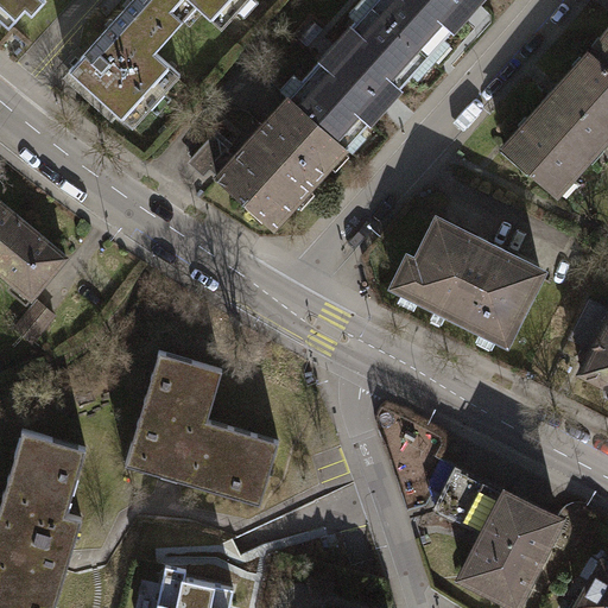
[(0,0),(0,7),(6,13),(0,19),(10,27),(26,8),(32,16),(45,0),(0,0)]
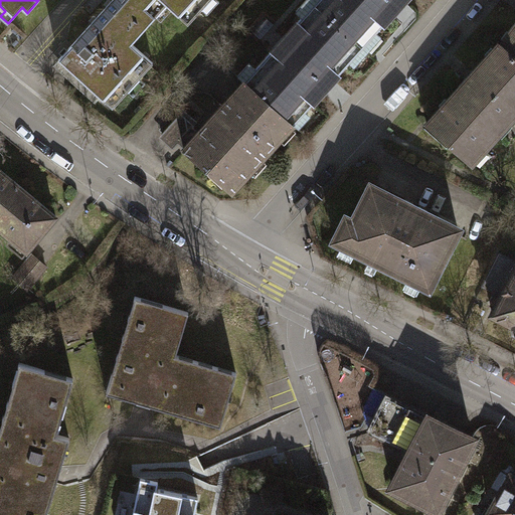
[(112,0),(58,59),(113,108),(128,92),(123,87),(135,73),(140,77),(154,62),(132,43),(156,16),(150,11),(159,0),(112,0)]
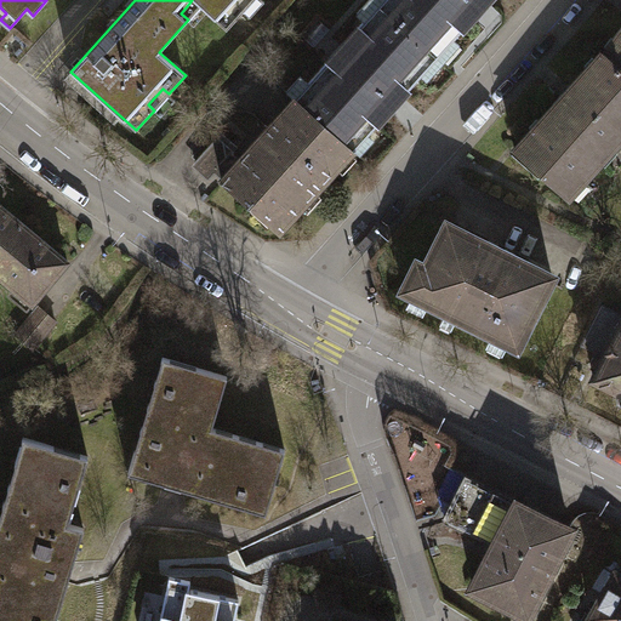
[(195,0),(227,29),(244,11),(237,5),(241,0),(195,0)]
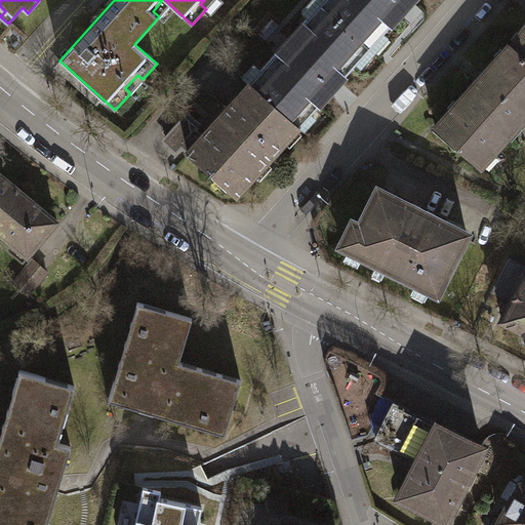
[(323,0),(321,4),(370,48),(413,0),(323,0)]
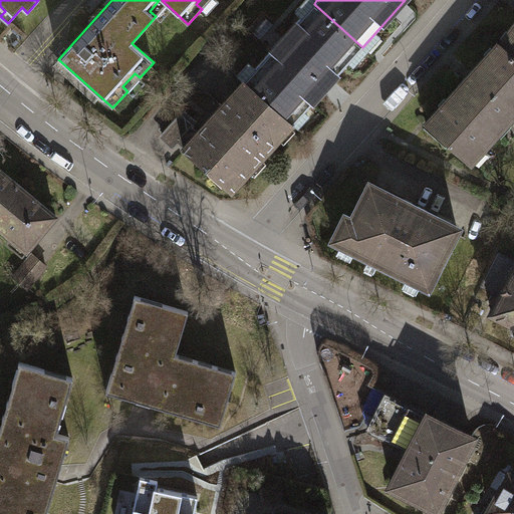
[(362,47),(314,4),(282,38),(287,42),(280,50),(275,46),(244,81),(245,82),(291,124),(292,125),(362,47)]
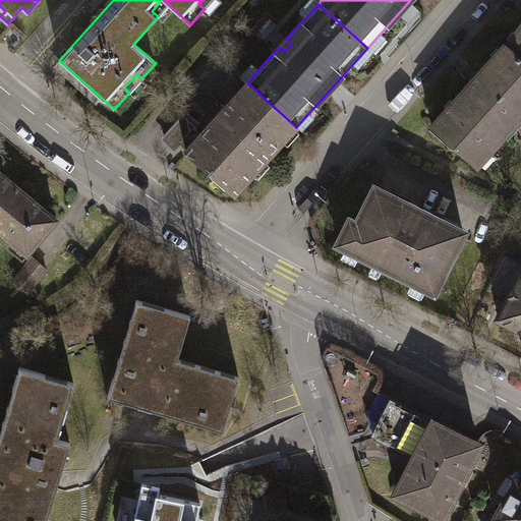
[(520,27),(507,47),(520,58),(520,27)]
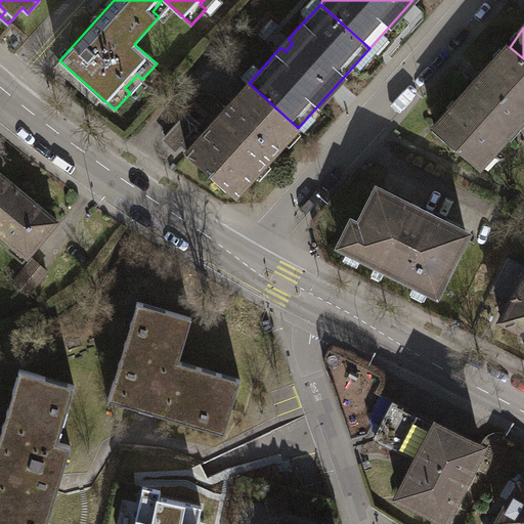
[(479,164),(481,166),(523,118),(523,58),(510,47),(508,45),(435,126),(478,165),(479,164)]
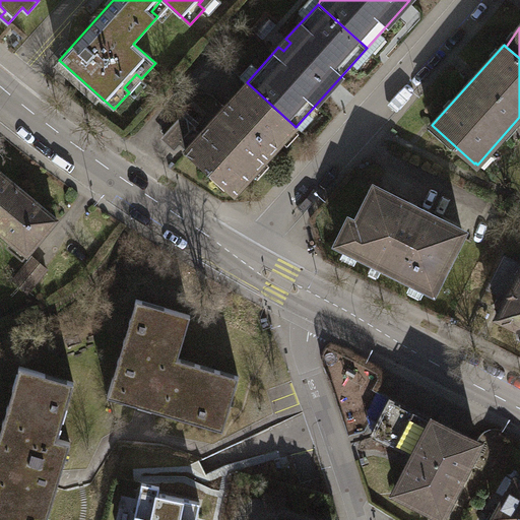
[(295,126),(248,83),(187,151),(212,175),(216,172),(237,190),(295,126)]
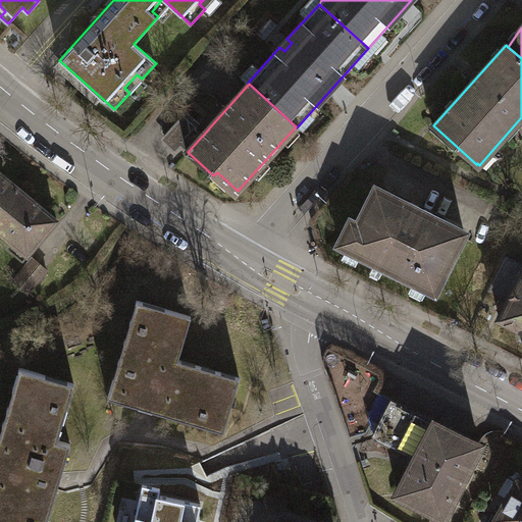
[(180,146),(192,134),(194,132),(200,124),(187,111),(164,136),(178,148),(180,146)]
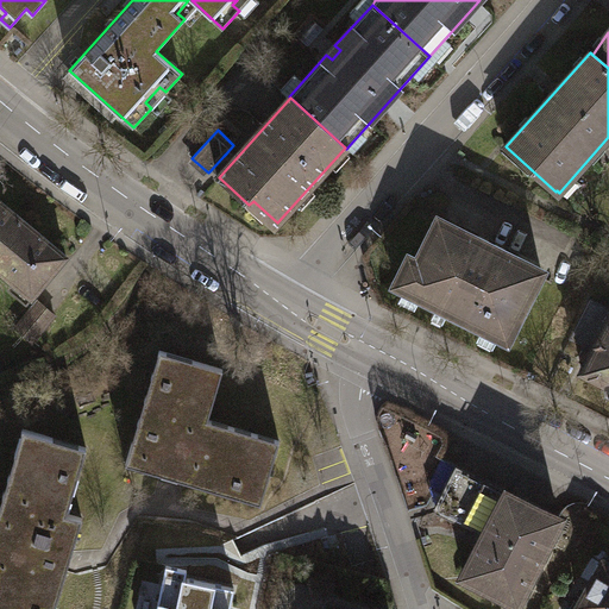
[(67,257),(0,200),(0,271),(32,299),(67,257)]
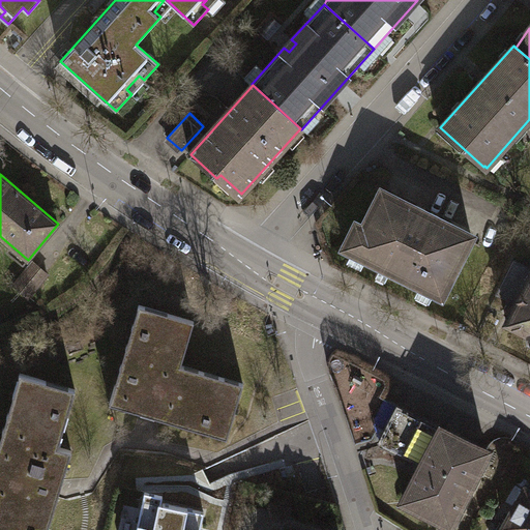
[(472,235),(383,190),(364,228),(357,224),(345,247),(442,296),(472,235)]
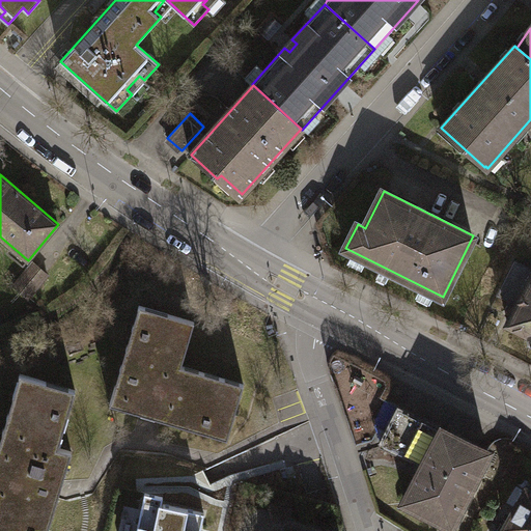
[(508,324),(529,334),(530,343),(530,268),(515,260),(498,294),(518,304),(508,324)]
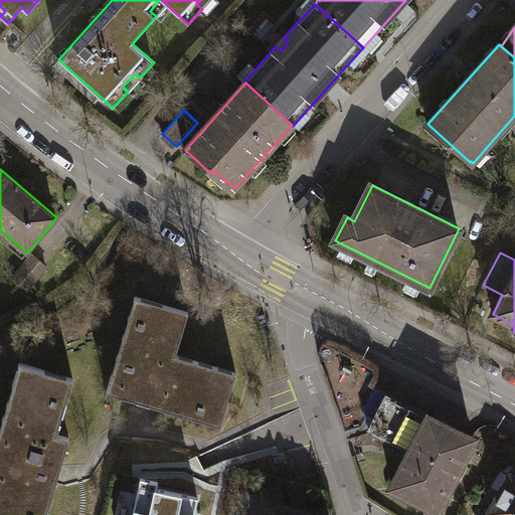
[(32,255),(14,277),(28,289),(46,268),(32,255)]
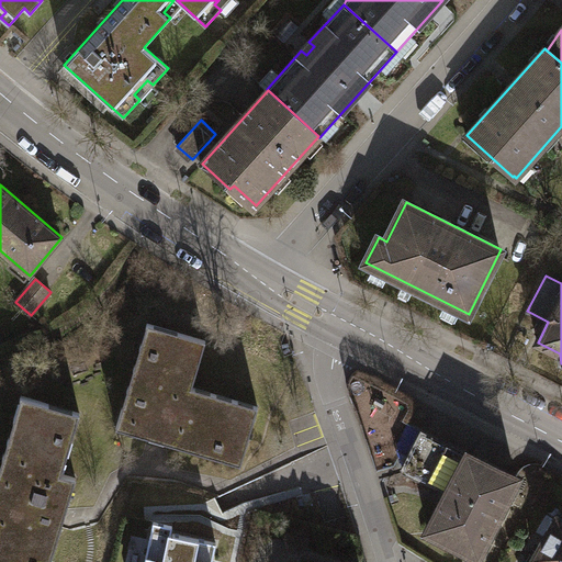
[(206,340),(147,323),(116,428),(158,440),(240,465),(258,407),(192,388),(206,340)]
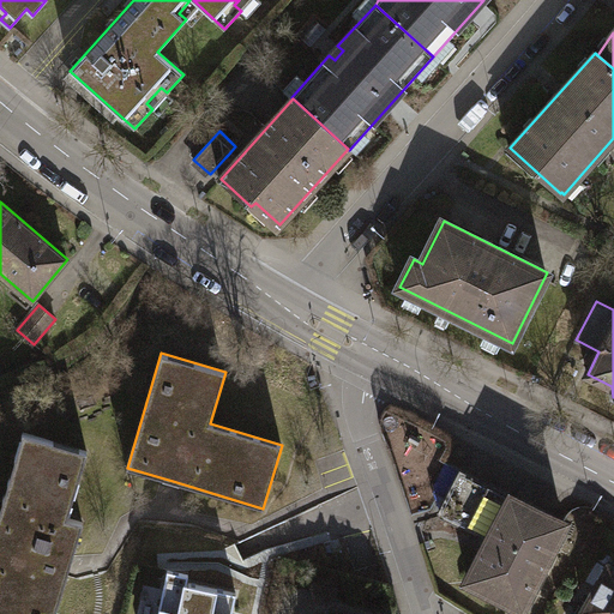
[(88,451),(24,432),(0,510),(0,613),(55,613),(70,566),(84,522),(67,517),(88,451)]
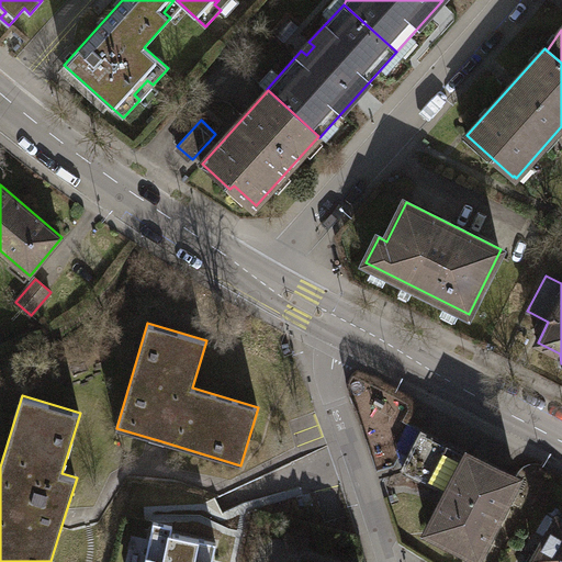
[(517,478),(423,430),(402,469),(403,472),(448,494),(428,531),(449,543),(476,558),(517,478)]
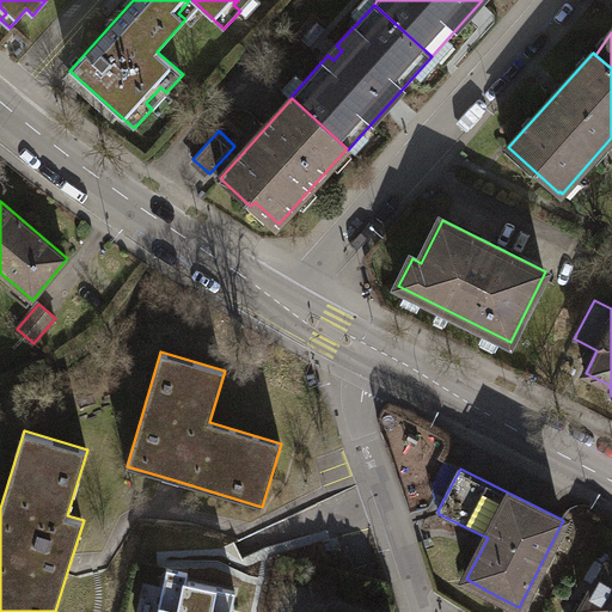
[(611,611),(611,567),(609,565),(581,611),(611,611)]
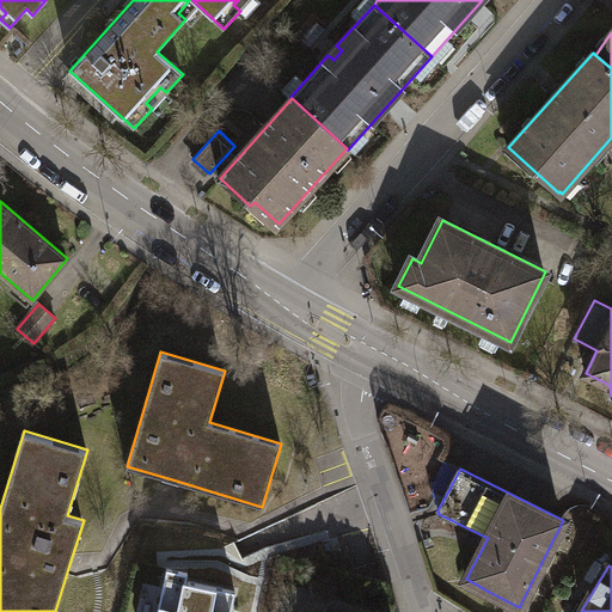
[(188,571),(167,567),(157,611),(231,611),(236,591),(187,580),(188,571)]
